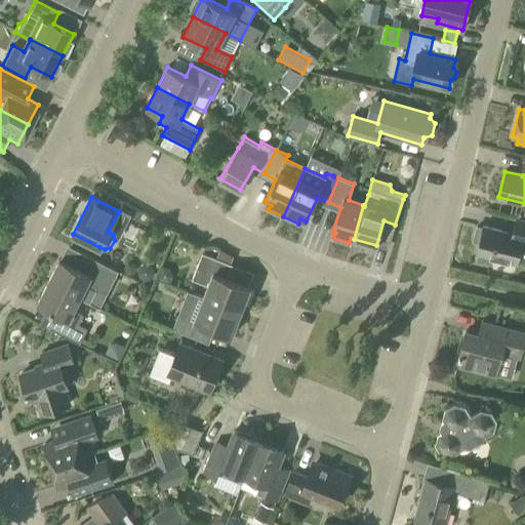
[(524,241),(524,221),(516,219),(513,234),(483,227),(477,253),(517,263),(522,241),(524,241)]
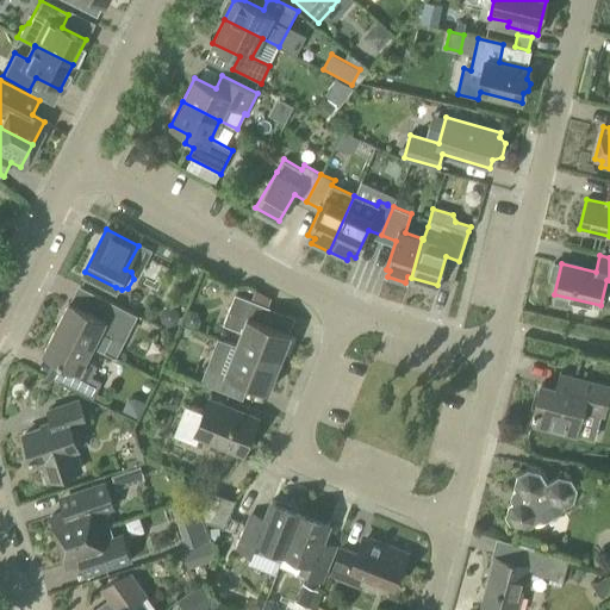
[(236,346),(279,361),(284,352),(288,354),(296,337),(290,335),(291,332),(262,322),(268,307),(235,294),(223,324),(242,331),(236,346)]
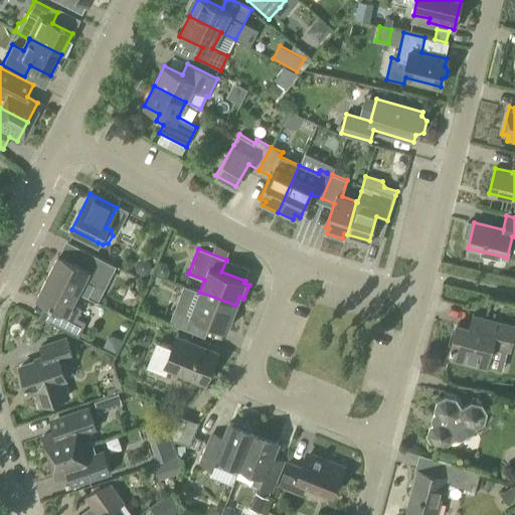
[(47,277),(78,293),(98,303),(114,270),(83,254),(78,266),(58,255),(47,277)]
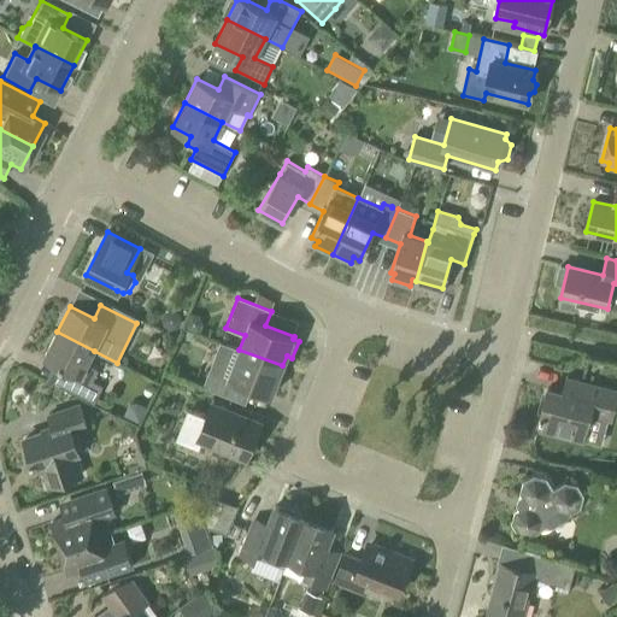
[(87,364),(94,351),(57,331),(43,358),(68,370),(59,387),(94,405),(104,387),(92,381),(99,370),(87,364)]
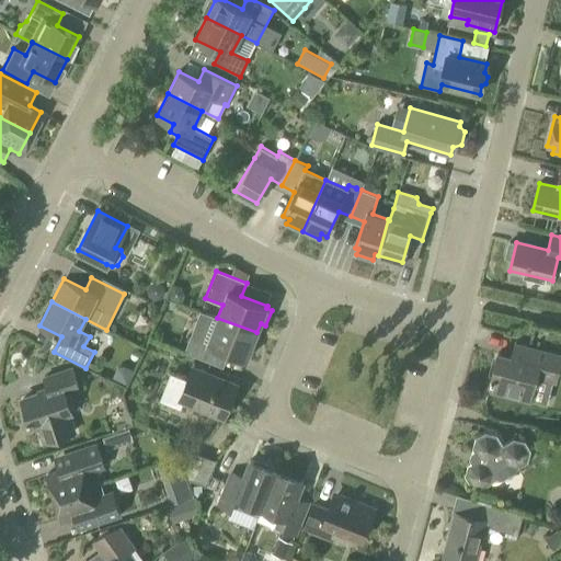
[(247,359),(256,332),(217,318),(207,344),(190,338),(184,352),(215,365),(220,350),(247,359)]
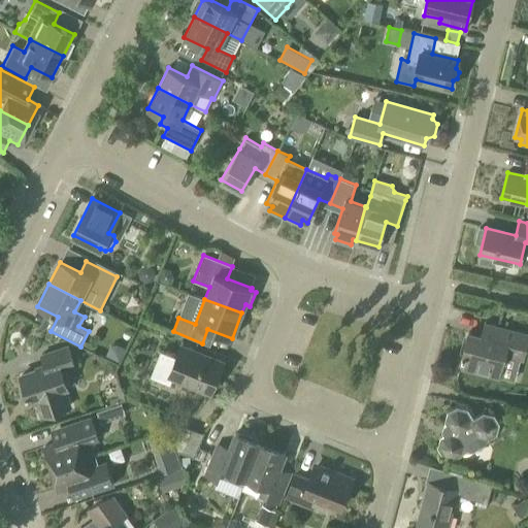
[(527,337),(527,335),(484,324),(481,335),(468,332),(459,367),(498,377),(504,355),(522,360),(527,337)]
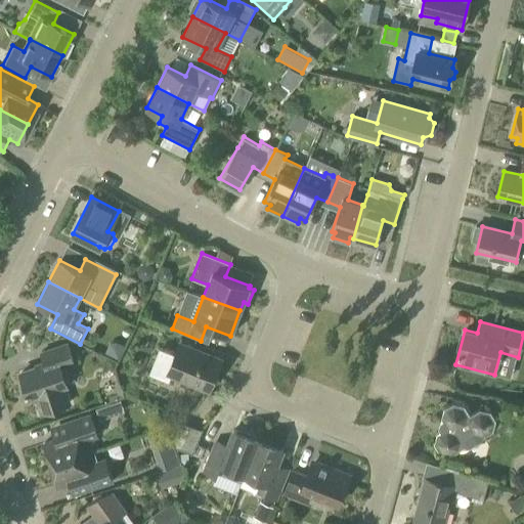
[(221,358),(179,342),(175,354),(159,348),(148,374),(169,382),(171,374),(210,389),(221,358)]
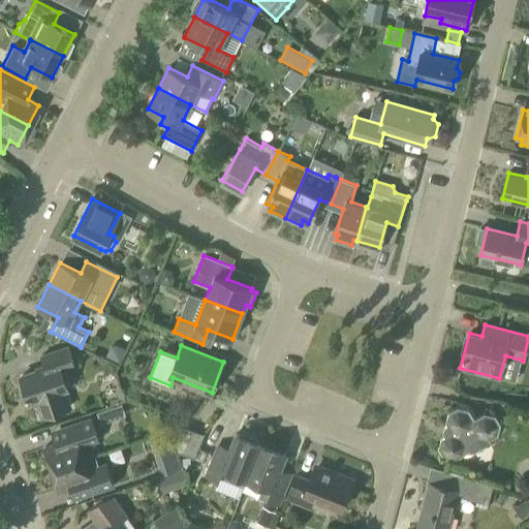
[(72,408),(66,390),(68,390),(61,371),(74,366),(68,347),(41,356),(45,369),(21,377),(29,402),(34,401),(40,419),(72,408)]
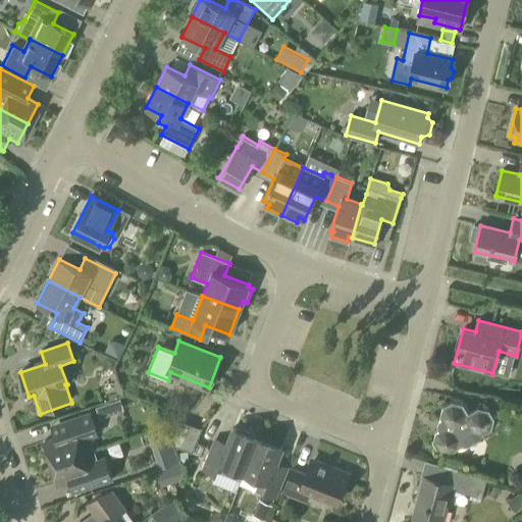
[(468,412),(462,403),(452,400),(442,405),(439,415),(445,424),(445,426),(435,431),(432,441),(438,451),(449,455),(458,449),(465,448),(477,440),(481,435),(490,430),(493,419),(488,410),(478,407),(468,412)]
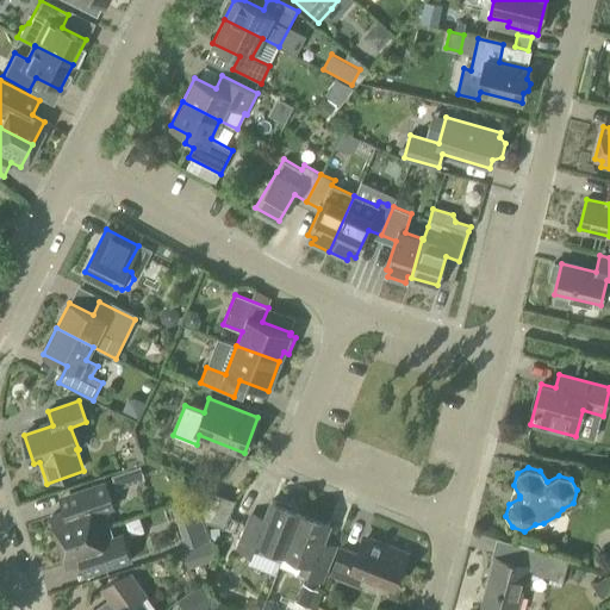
[(123,472),(112,475),(117,489),(128,485),(123,472)]
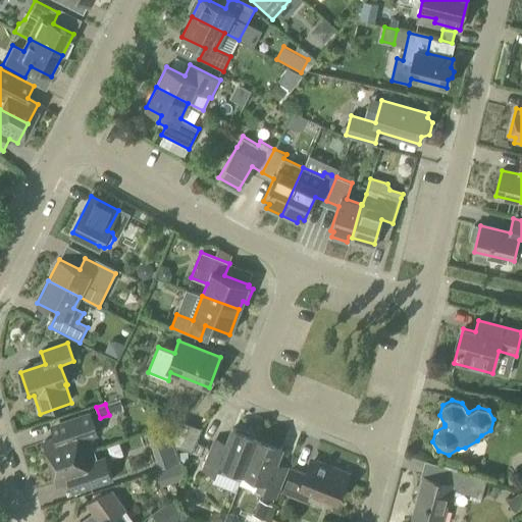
[(91,411),(64,419),(50,424),(54,438),(44,441),(51,462),(94,449),(91,438),(99,436),(91,411)]
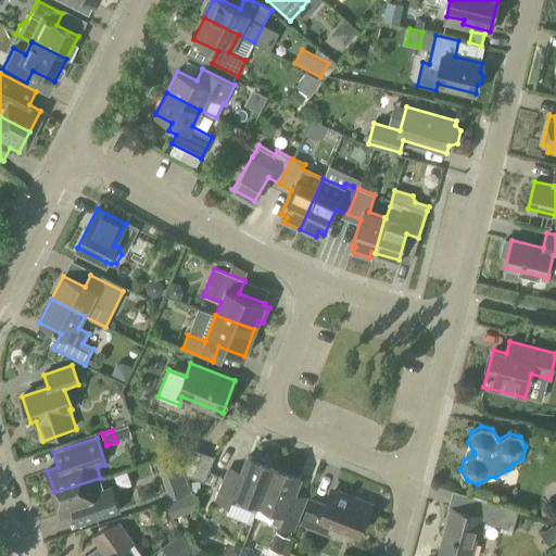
[(204,481),(214,456),(177,442),(186,474),(204,481)]
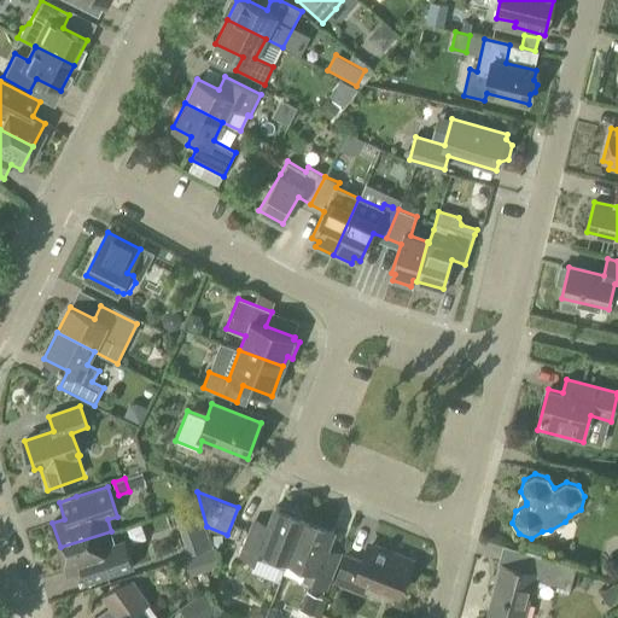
[(289,560),(304,519),(275,507),(264,535),(251,530),(240,557),(255,563),(256,558),(285,570),(289,560)]
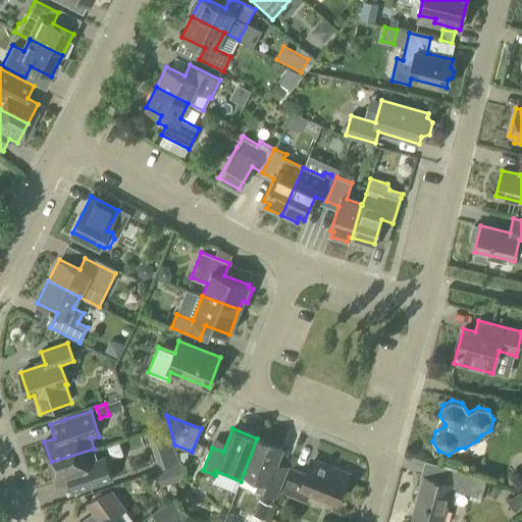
[(244,473),(259,479),(255,490),(263,493),(274,499),(283,476),(272,471),(281,448),(257,438),(244,473)]
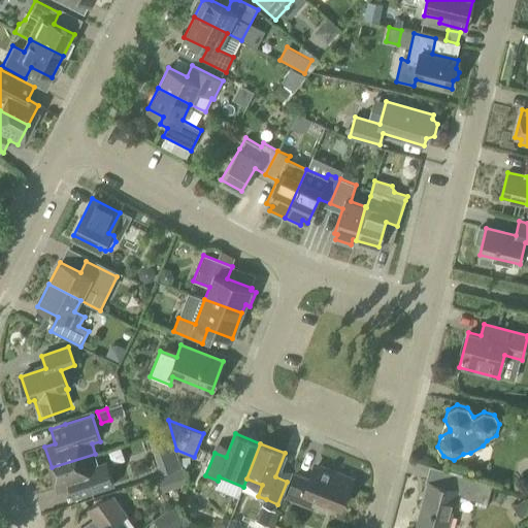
[(69,485),(74,500),(116,486),(107,460),(98,463),(95,454),(52,467),(59,489),(69,485)]
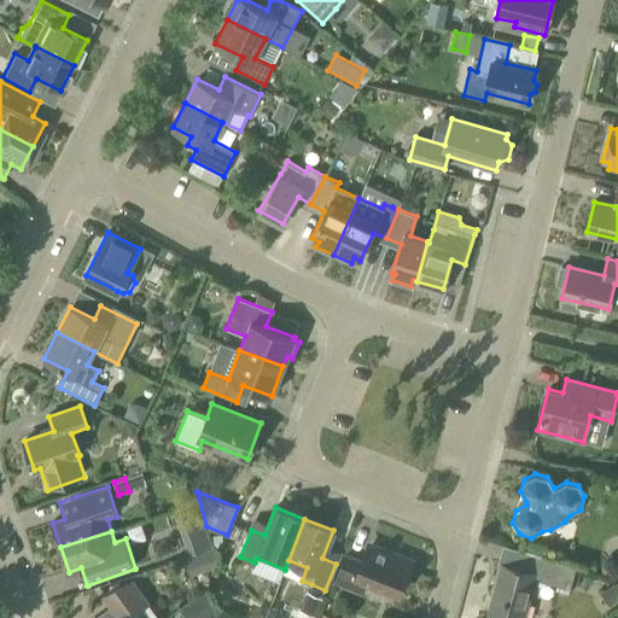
[(207,534),(184,541),(188,554),(210,548),(207,534)]
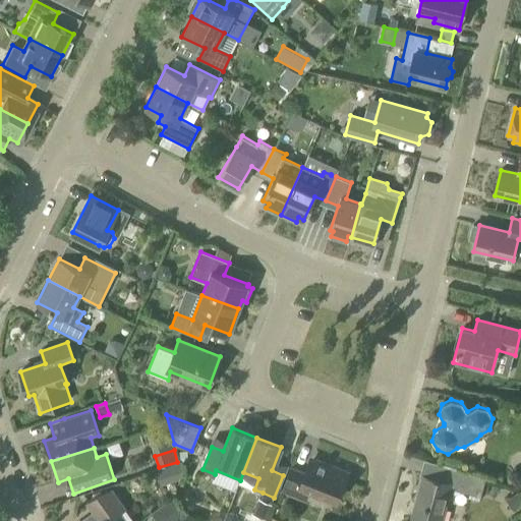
[(327,470),(309,463),(304,474),(291,468),(282,491),(304,501),(308,491),(336,502),(347,473),(329,466),(327,470)]
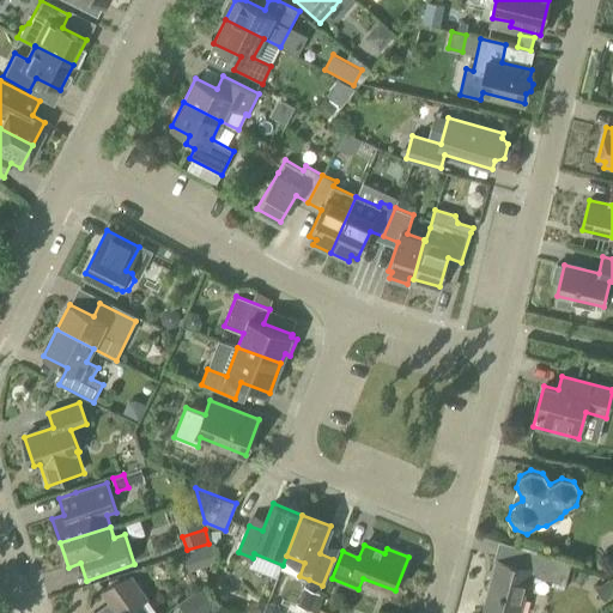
[(212,547),(194,558),(202,570),(219,560),(212,547)]
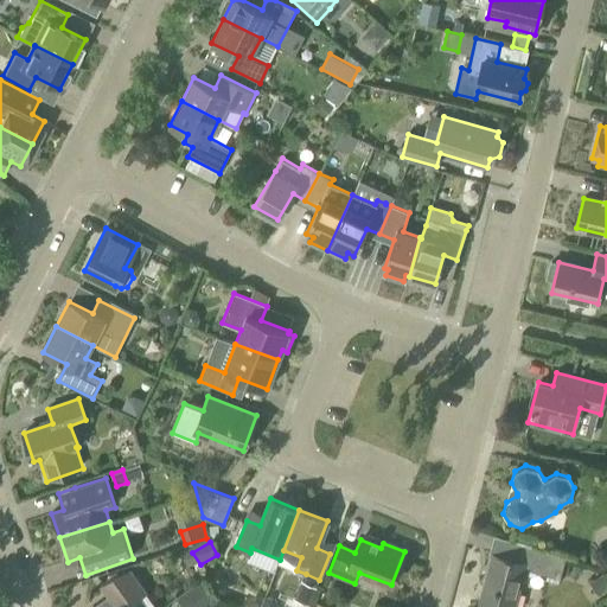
[(560,579),(566,556),(516,542),(511,558),(492,554),(479,602),(493,606),(513,606),(524,569),(560,579)]
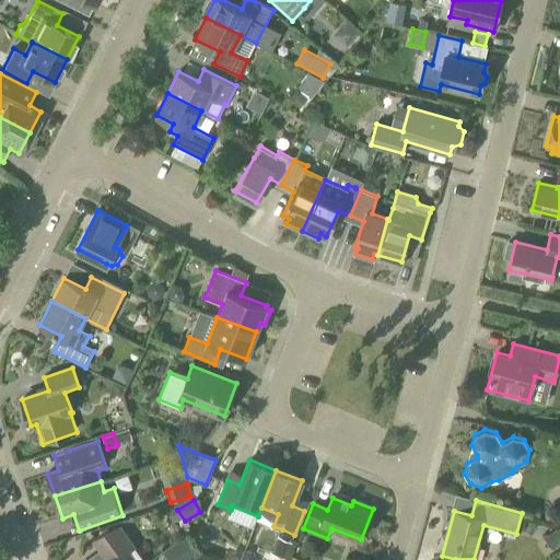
[(137,559),(130,551),(137,547),(120,525),(92,540),(106,559),(137,559)]
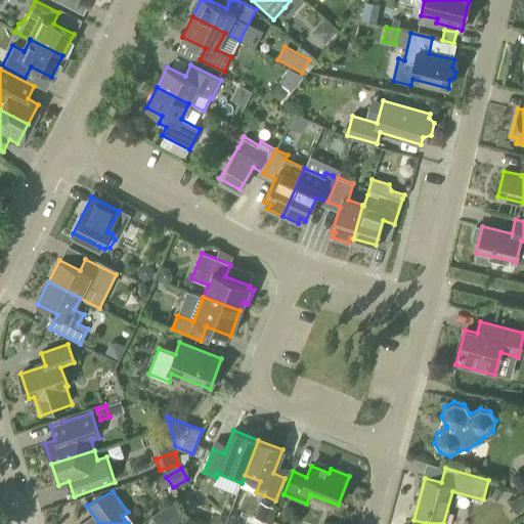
[(523,494),(523,495),(523,494),(509,504),(516,515),(523,509),(523,494)]
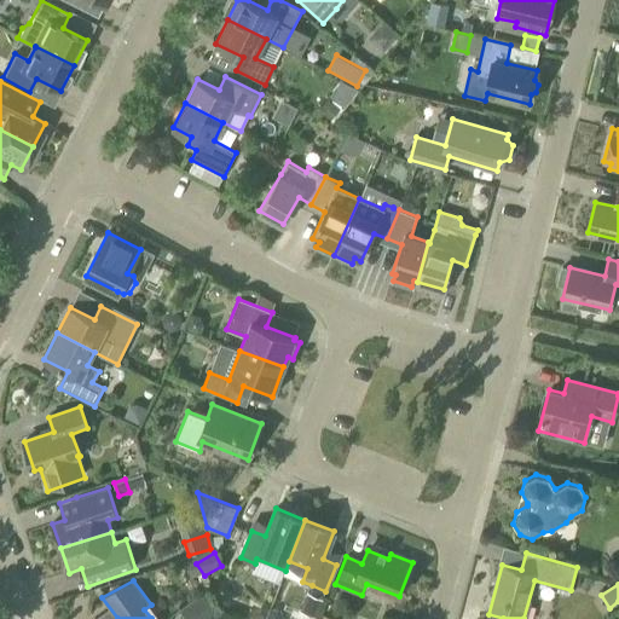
[(224,611),(213,607),(210,617),(217,618),(221,617),(224,611)]
